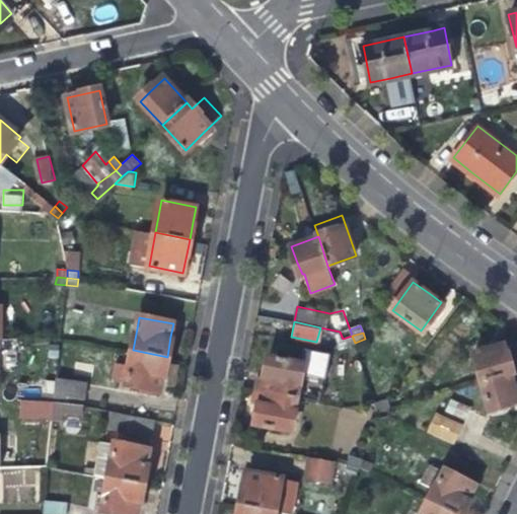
[(360,359),(355,343),(352,336),(343,339),(345,346),(342,347),(347,363),(360,359)]
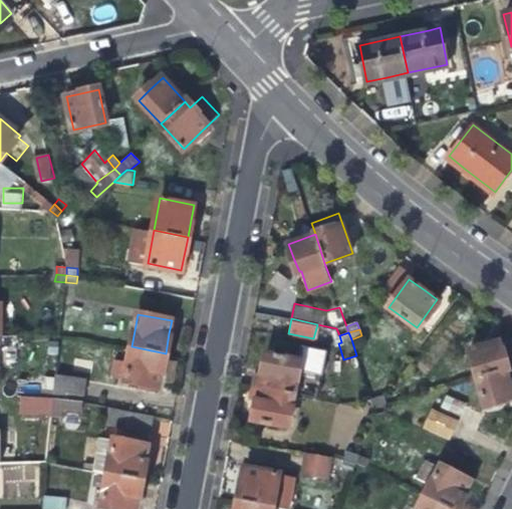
[(470,348),(477,374),(505,367),(504,365),(511,363),(511,337),(490,343),(470,348)]
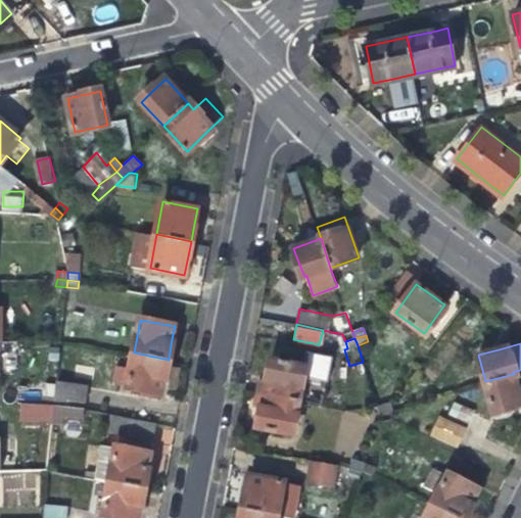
[(259,377),(256,389),(266,391),(298,398),(303,376),(313,377),(312,380),(318,382),(319,378),(328,380),(332,356),(306,350),(303,366),(272,360),(271,367),(269,379),(259,377)]
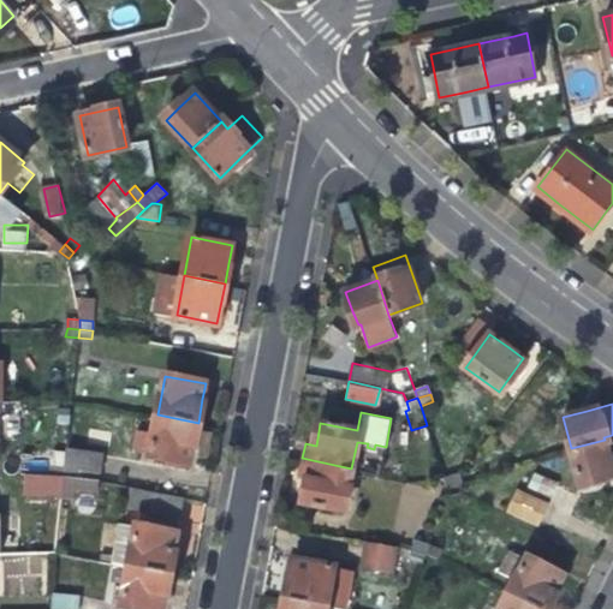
[(194,446),(198,423),(158,415),(155,431),(150,453),(150,454),(170,458),(168,465),(189,467),(189,461),(191,461),(194,446)]
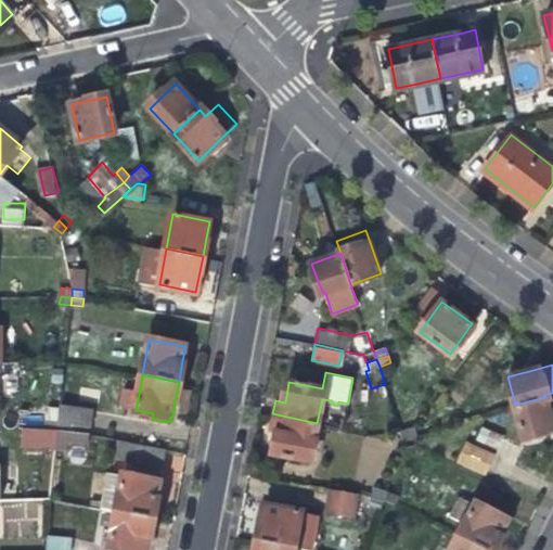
[(119,406),(136,409),(140,389),(123,386),(119,406)]
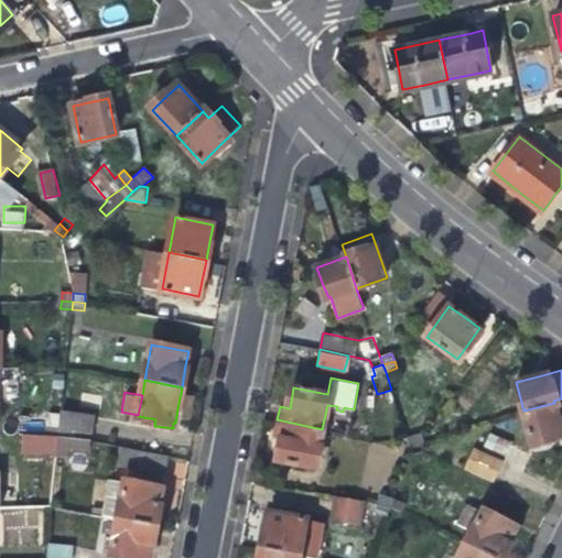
[(561,428),(558,416),(554,403),(523,411),(538,453),(561,446),(561,428)]
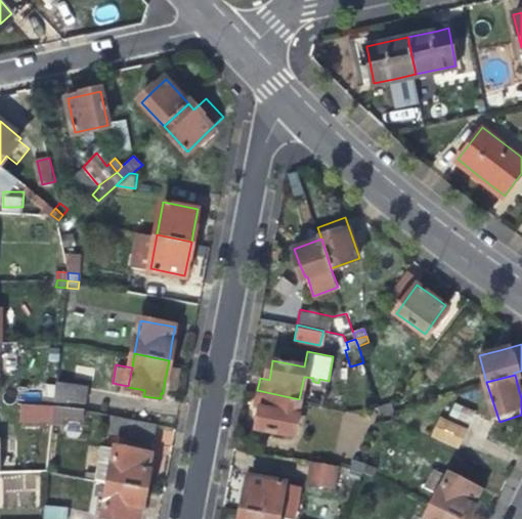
[(57,380),(56,386),(54,402),(66,403),(67,397),(82,398),(84,382),(57,380)]
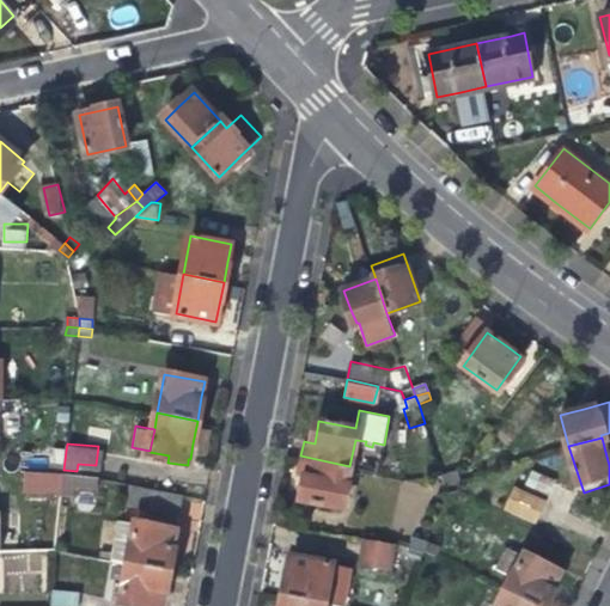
[(22,466),(52,469),(63,470),(66,451),(23,447),(22,466)]
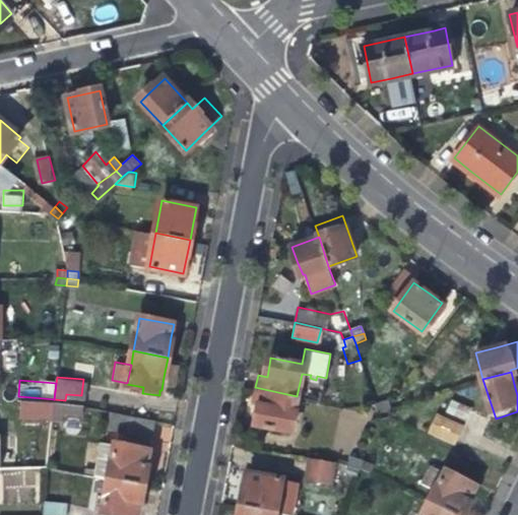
[(253,399),(262,401),(264,389),(255,387),(253,399)]
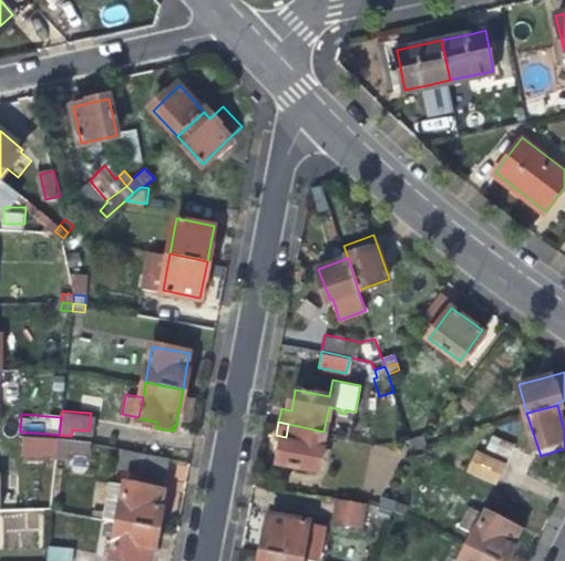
[(317,468),(324,432),(288,424),(286,437),(284,448),(281,460),(317,468)]
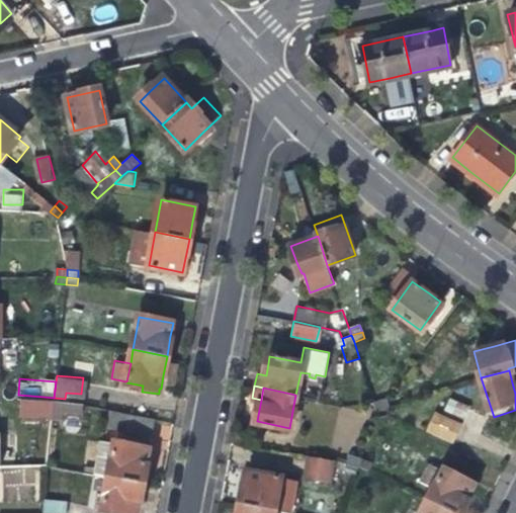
[(80,403),(81,394),(66,393),(65,399),(80,403)]
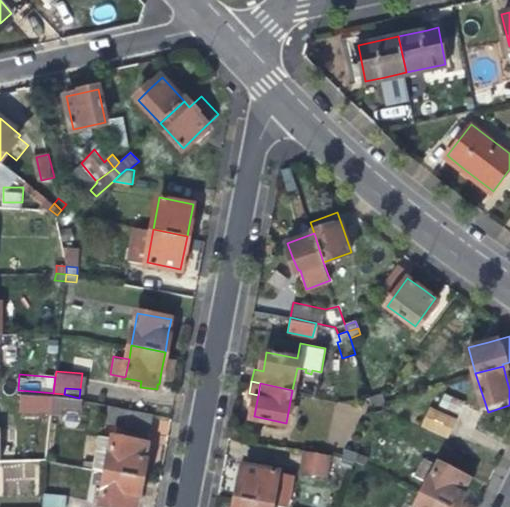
[(445,390),(439,403),(459,412),(465,400),(445,390)]
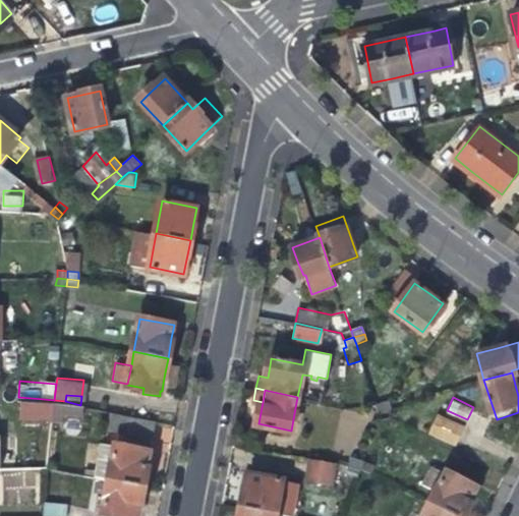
[(43,408),(54,409),(54,400),(44,399),(43,408)]
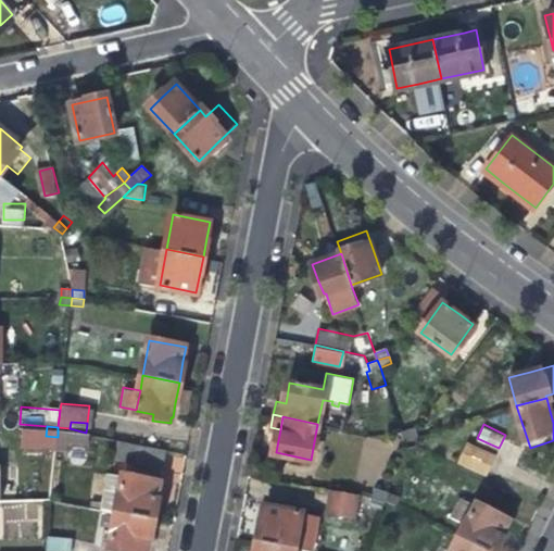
[(70,437),(70,428),(58,427),(58,437),(70,437)]
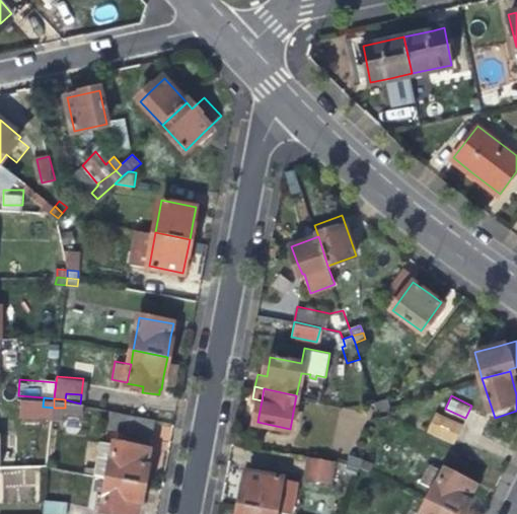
[(374,402),(376,409),(387,406),(385,399),(374,402)]
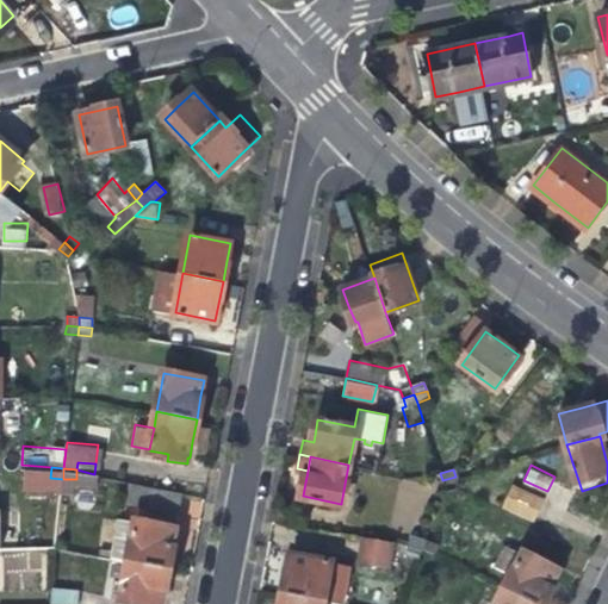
[(459,486),(456,477),(442,480),(446,489),(459,486)]
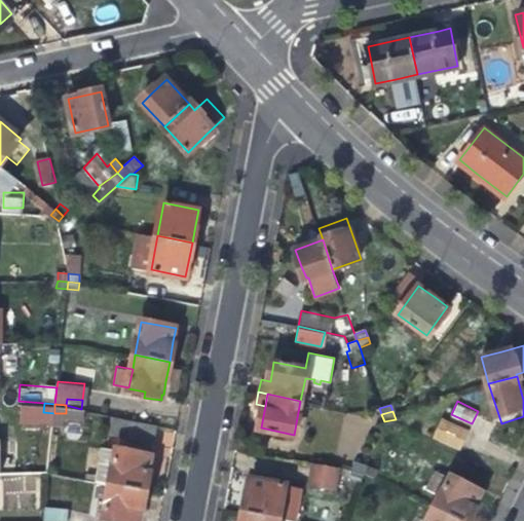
[(443,415),(434,436),(460,448),(470,428),(443,415)]
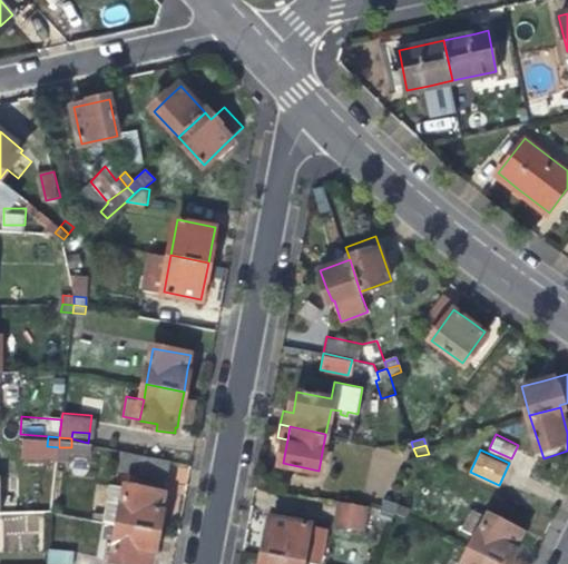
[(135,452),(131,471),(166,478),(170,459),(135,452)]
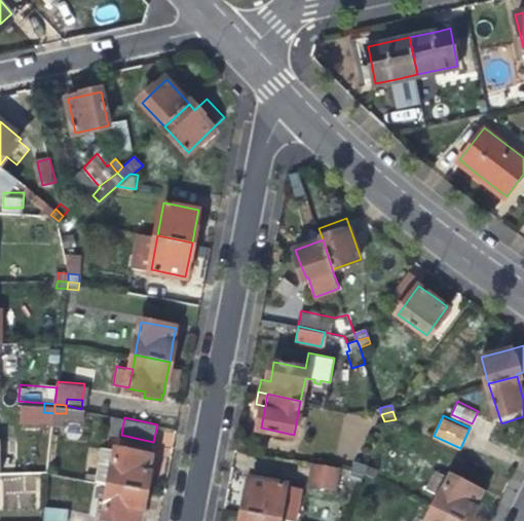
[(96,481),(110,483),(145,490),(148,475),(151,457),(117,450),(116,456),(111,454),(112,449),(103,447),(96,481)]
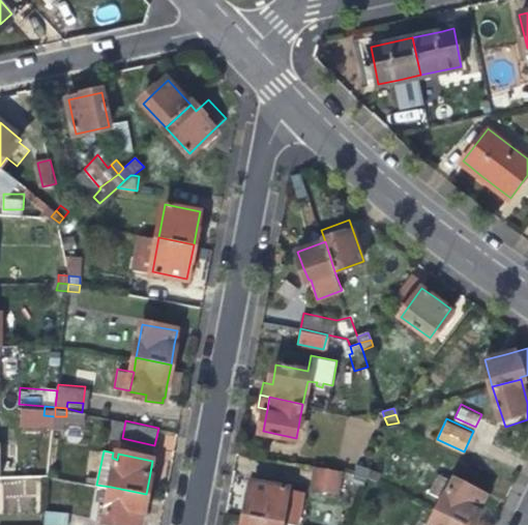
[(343,470),(316,465),(313,486),(339,491),(343,470)]
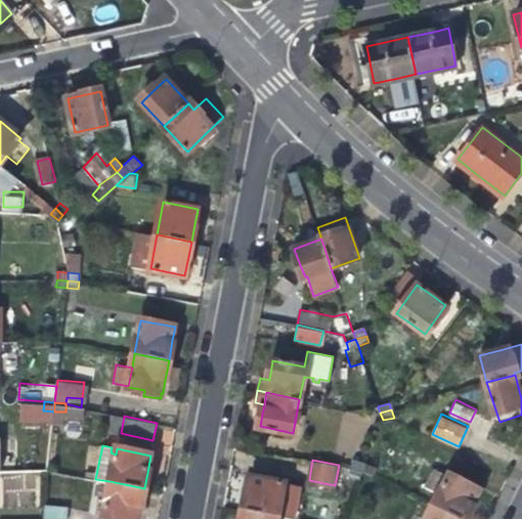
[(357,461),(354,468),(364,471),(366,465),(357,461)]
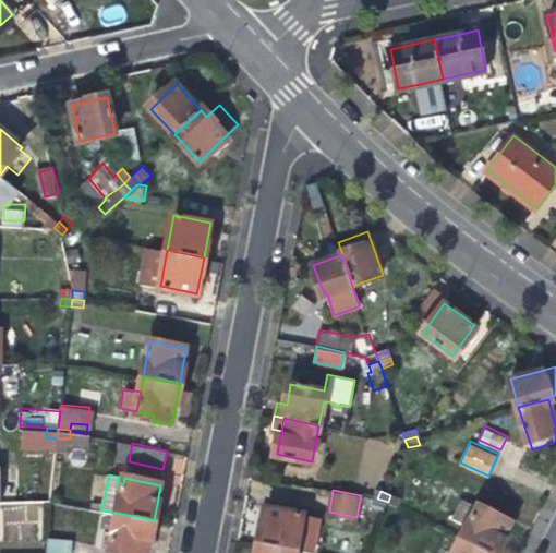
[(400,499),(390,495),(388,502),(398,506),(400,499)]
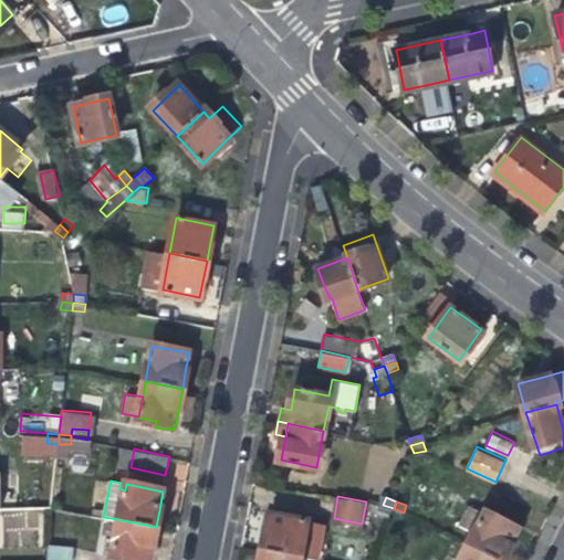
[(400,521),(404,513),(394,508),(390,517),(400,521)]
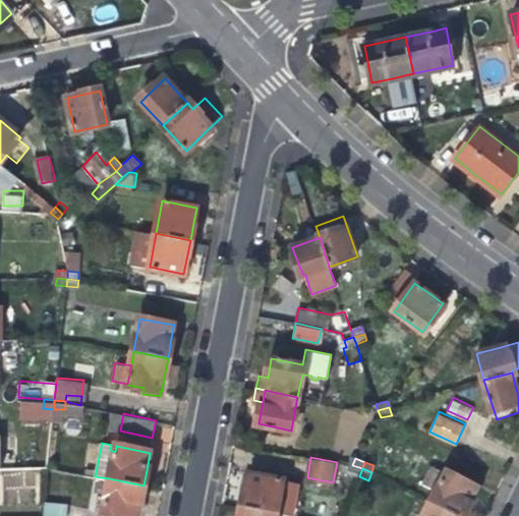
[(246,485),(243,505),(276,511),(292,515),(298,483),(282,480),(282,478),(249,472),(246,485)]
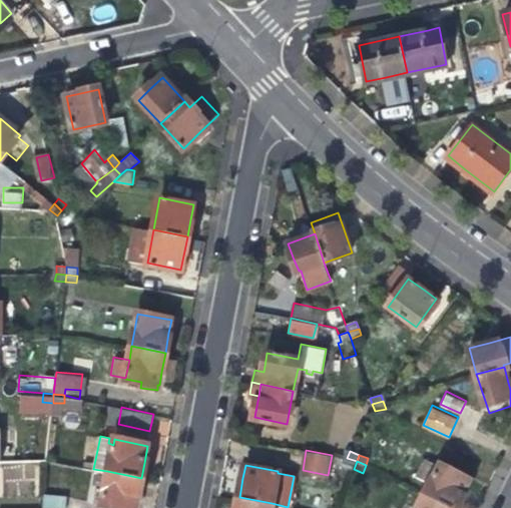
[(418,481),(428,487),(436,471),(425,466),(418,481)]
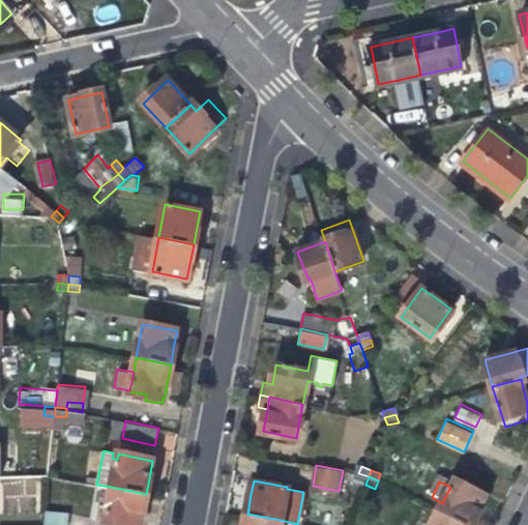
[(453,482),(450,487),(442,503),(438,512),(463,524),(469,524),(476,513),(485,497),(453,482)]
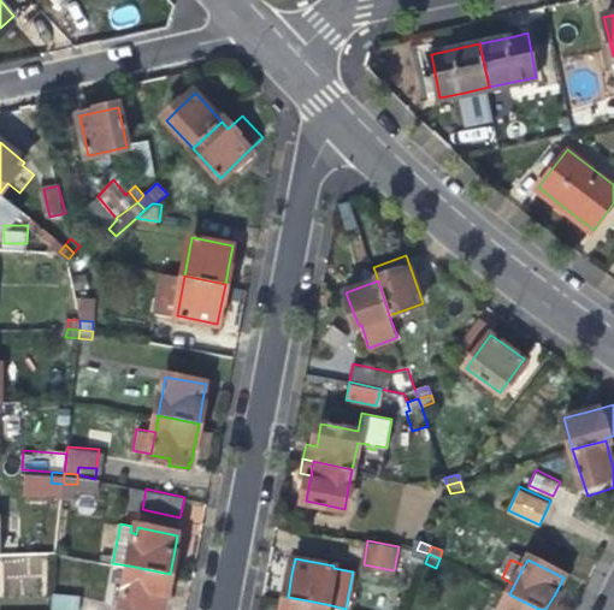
[(161,609),(164,600),(170,574),(129,566),(122,605),(142,609),(161,609)]
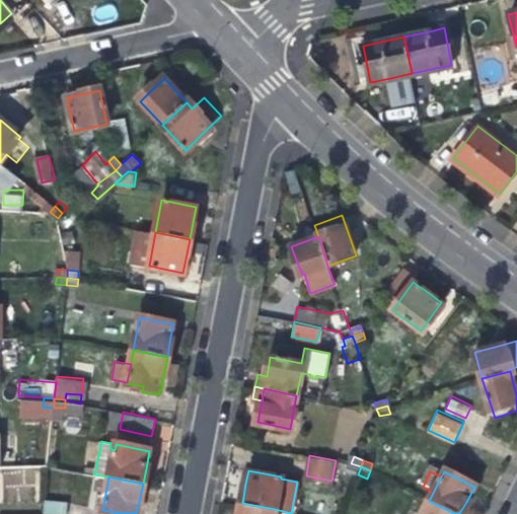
[(45,499),(42,513),(54,513),(55,513),(64,513),(67,500),(45,499)]
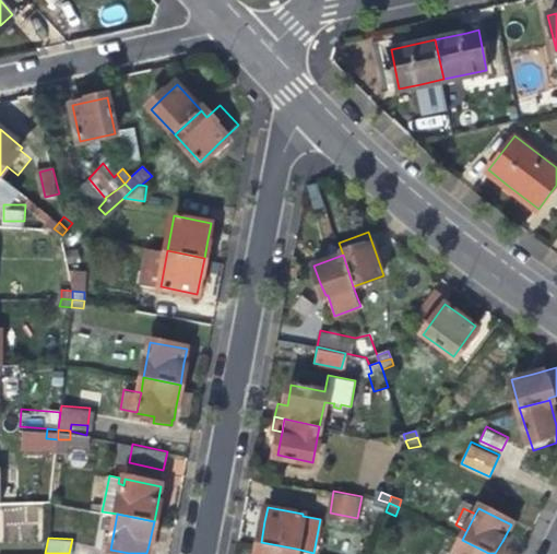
[(488,553),(462,540),(458,549),(454,553),(488,553)]
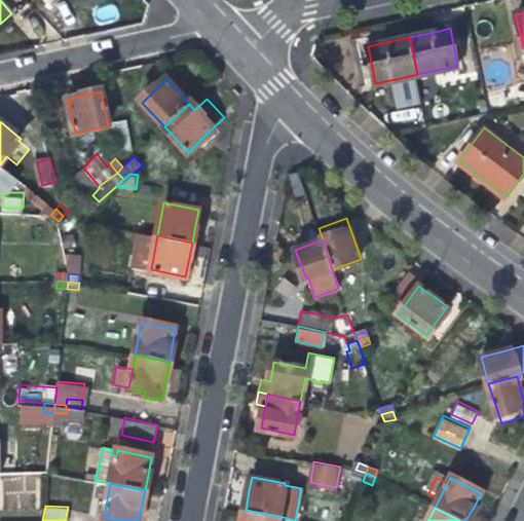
[(277,520),(278,516),(246,510),(242,520),(277,520)]
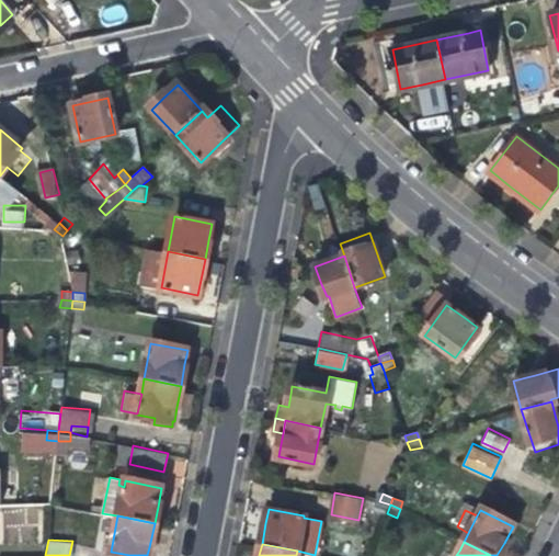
[(443,555),(456,555),(459,551),(449,545),(443,555)]
